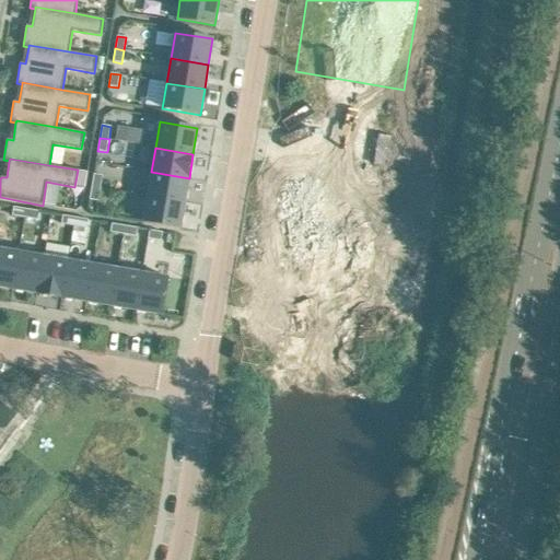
[(147,197),(185,203),(189,178),(151,172),(147,197)]
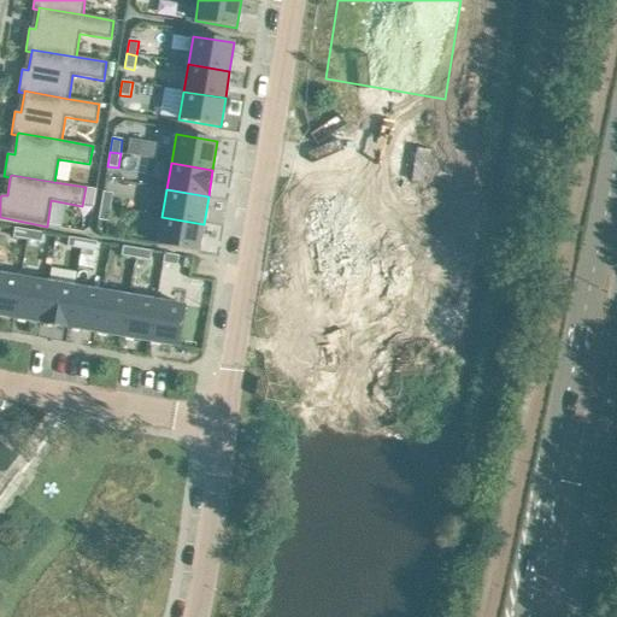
[(103,192),(100,206),(111,207),(113,194),(103,192)]
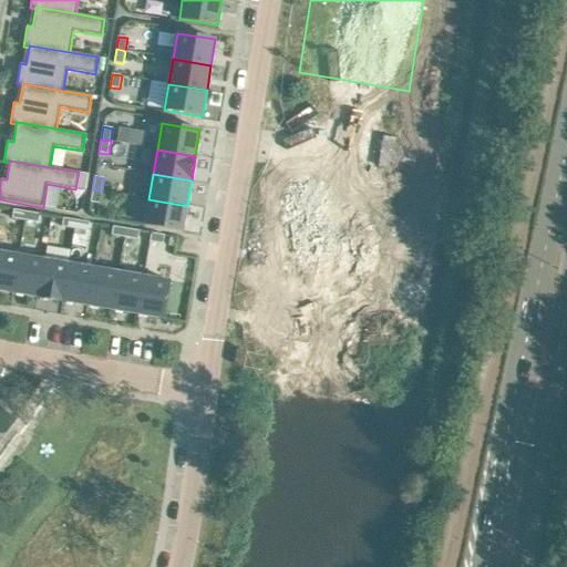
[(102,191),(92,189),(90,203),(100,204),(102,191)]
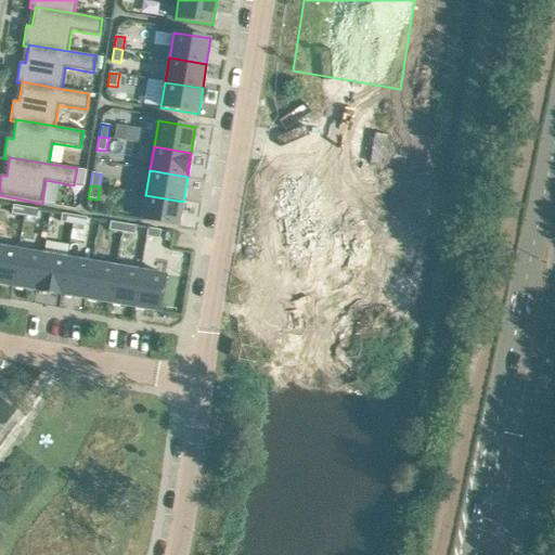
[(183,202),(145,195),(141,220),(179,227),(183,202)]
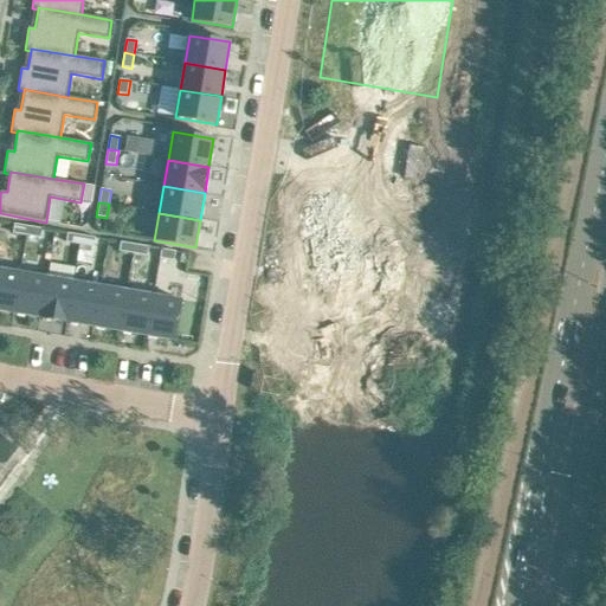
[(28,227),(14,225),(12,236),(26,238),(28,227)]
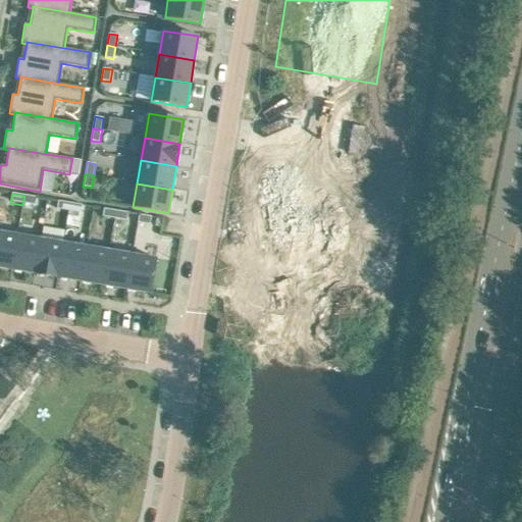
[(36,198),(24,196),(22,205),(35,207),(36,198)]
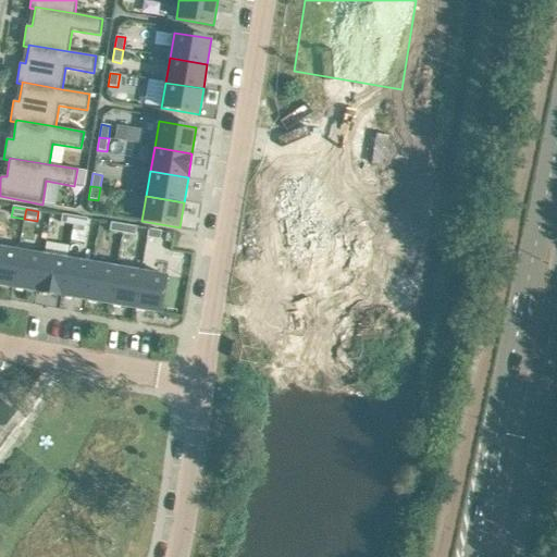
[(75,218),(62,215),(60,224),(73,226),(75,218)]
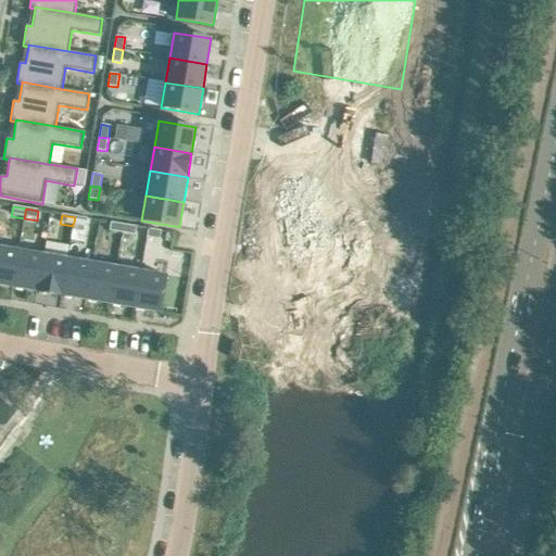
[(87,219),(75,217),(73,226),(86,228),(87,219)]
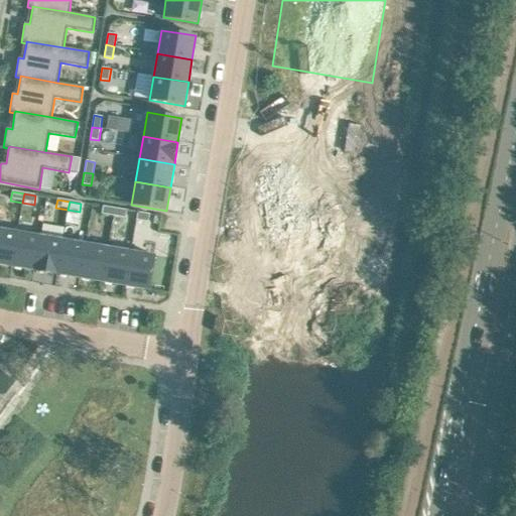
[(115,209),(103,207),(101,216),(113,218),(115,209)]
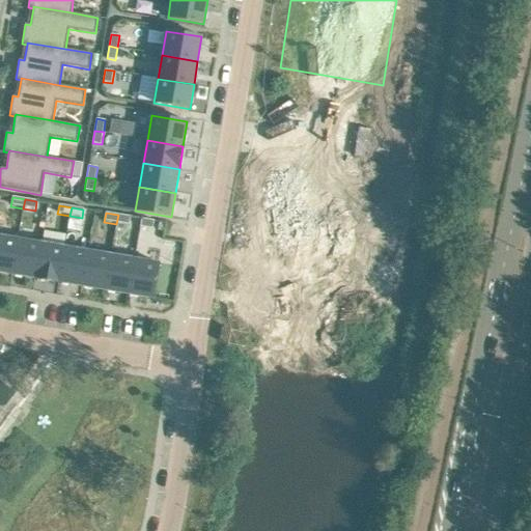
[(130,217),(118,215),(116,224),(129,226),(130,217)]
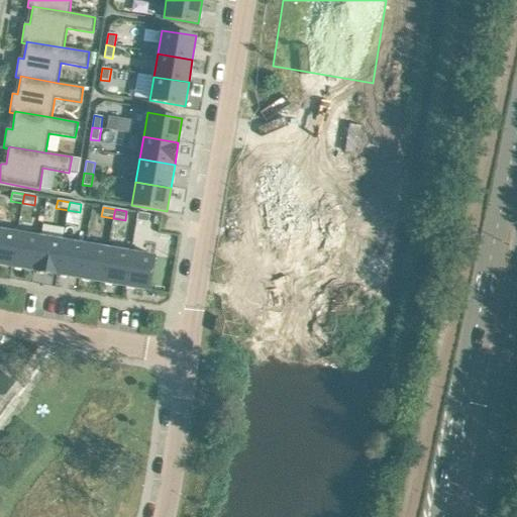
[(136,222),(147,224),(149,215),(137,213),(136,222)]
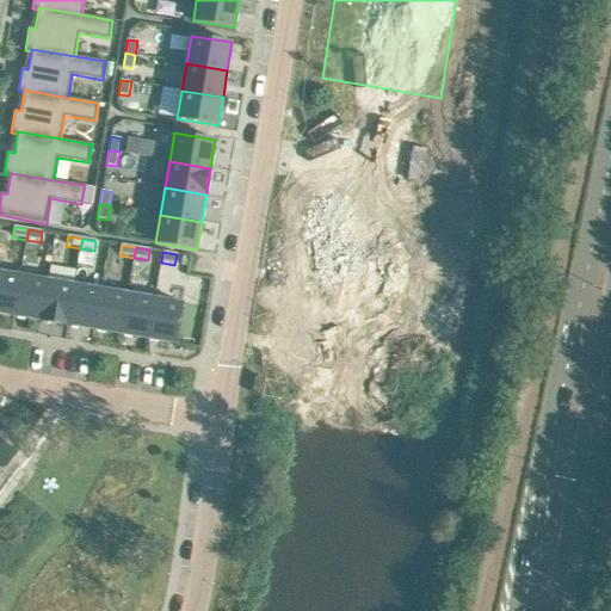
[(20,275),(0,271),(0,313),(13,316),(20,275)]
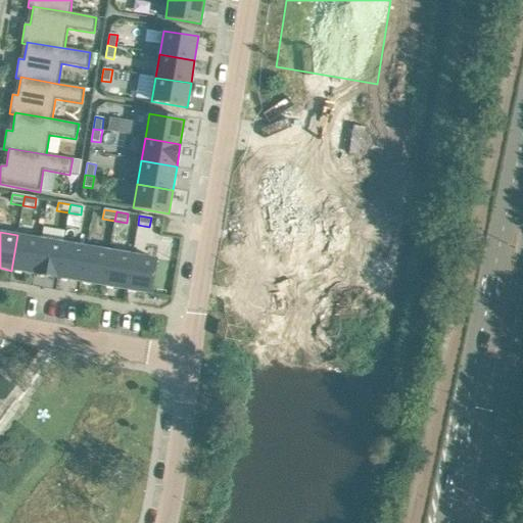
[(35,275),(41,239),(17,235),(11,271),(35,275)]
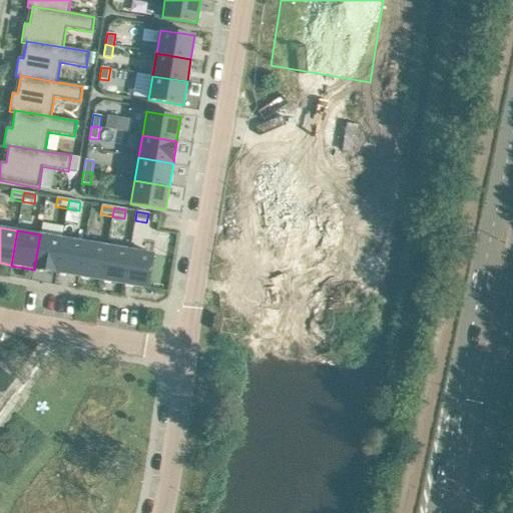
[(40,234),(34,270),(56,274),(62,238),(40,234)]
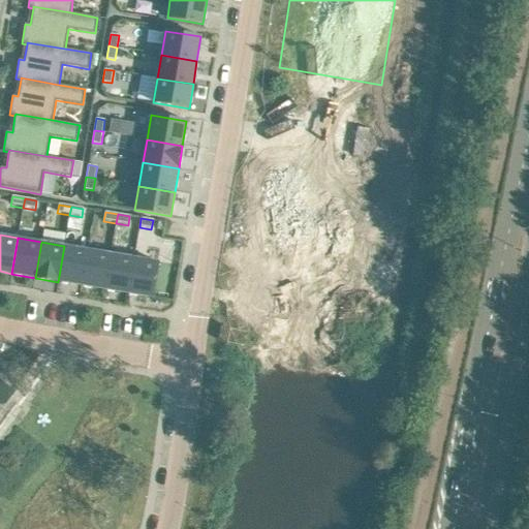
[(64,246),(58,282),(82,285),(88,250),(64,246)]
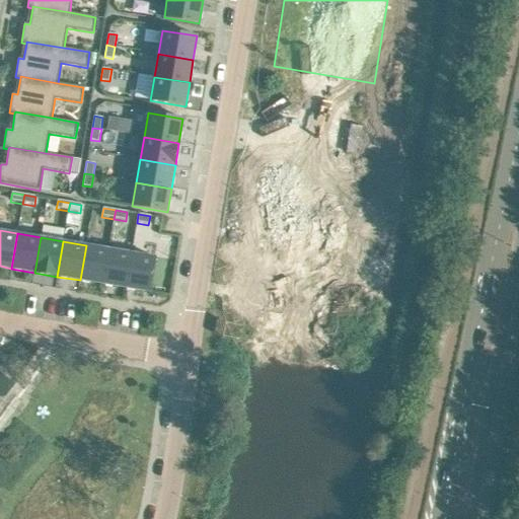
[(102,284),(108,249),(86,245),(80,280),(102,284)]
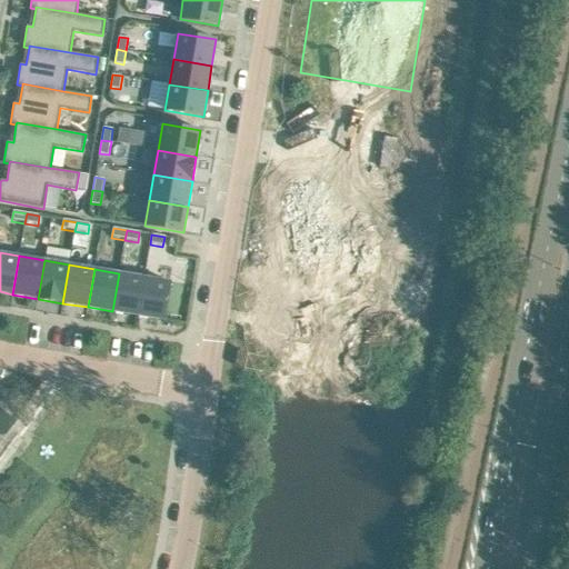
[(119,273),(112,311),(138,316),(145,278),(119,273)]
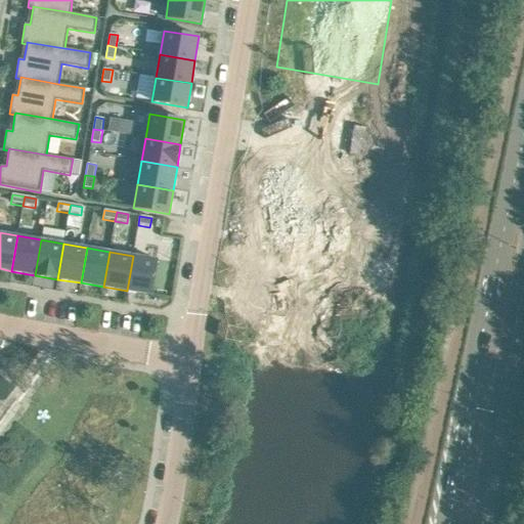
[(157,260),(133,256),(127,291),(150,295),(157,260)]
